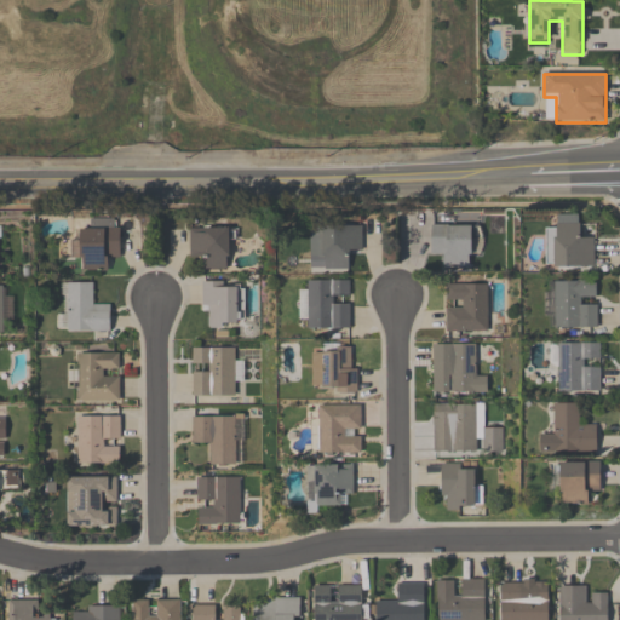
[(120,219),(91,219),(91,230),(70,230),(72,259),(82,259),(82,271),(108,271),(108,259),(120,259),(120,219)]
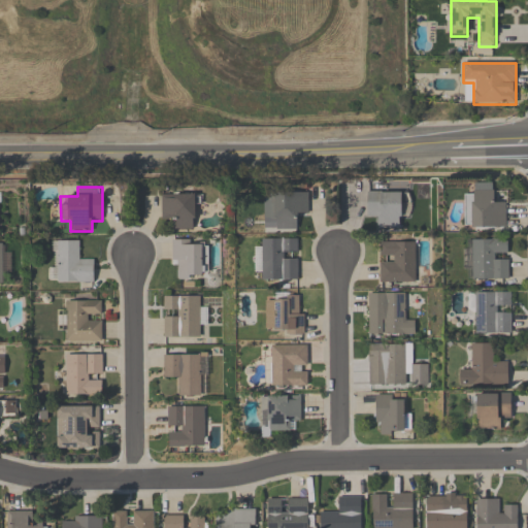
[(160,194),(161,220),(171,220),(171,230),(195,230),(195,193),(160,194)]
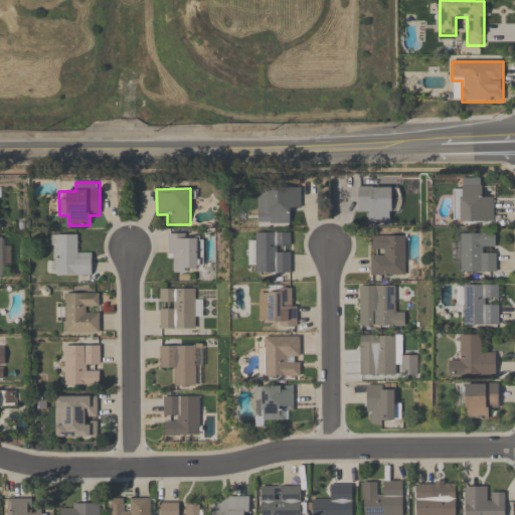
[(290,224),(290,212),(300,212),(300,188),(258,188),(258,213),(267,213),(267,224),(290,224)]
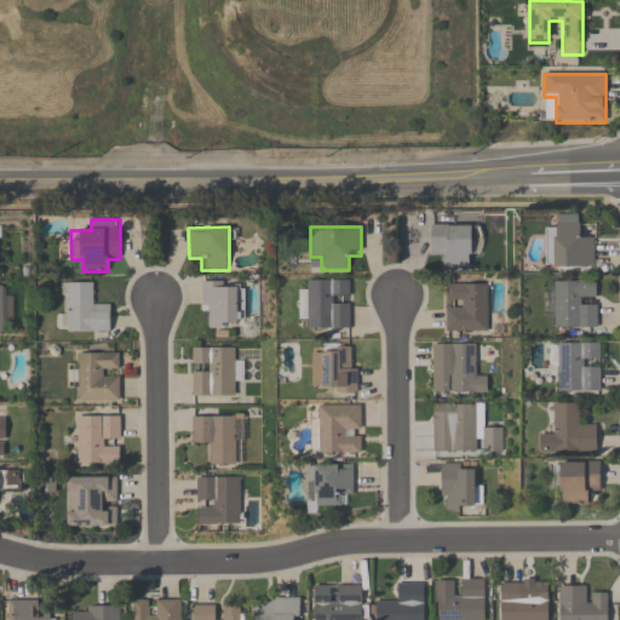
[(430,257),(443,257),(443,269),(470,269),(470,227),(430,227),(430,257)]
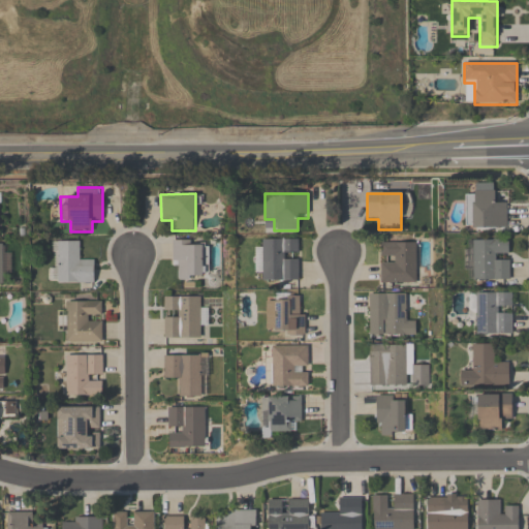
[(506,228),(506,204),(496,204),(495,193),(465,193),(465,228),(506,228)]
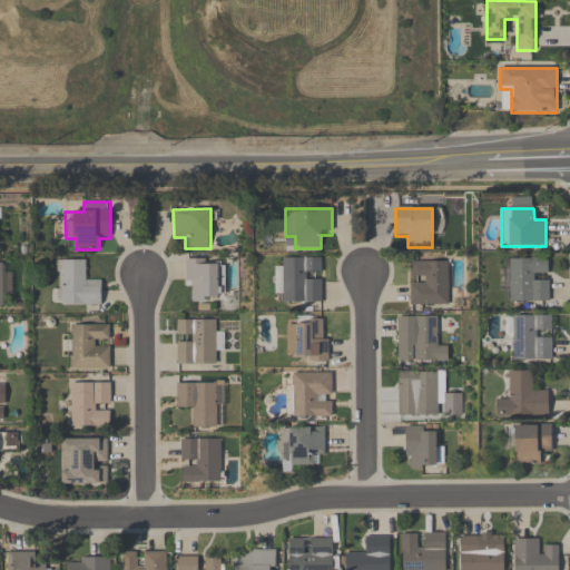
[(322,257),(283,258),(283,268),(274,268),(274,293),(284,293),(284,303),(322,303),(322,257)]
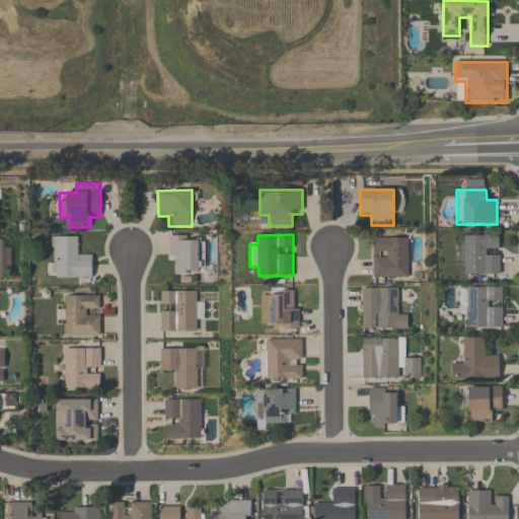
[(500,235),(462,235),(462,277),(500,277),(500,235)]
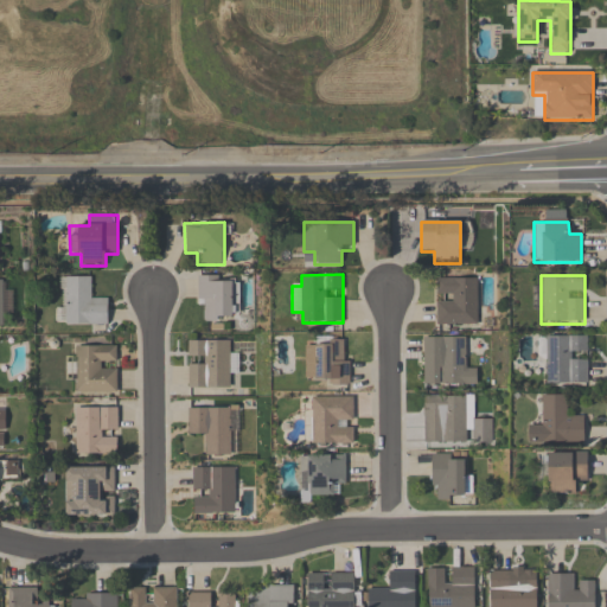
[(206,304),(206,320),(238,320),(238,276),(197,276),(197,304),(206,304)]
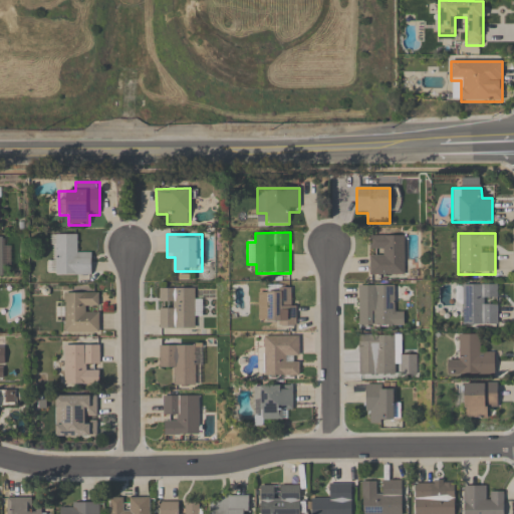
[(55,258),(48,258),(48,275),(91,275),(91,255),(78,255),(78,235),(55,235),(55,258)]
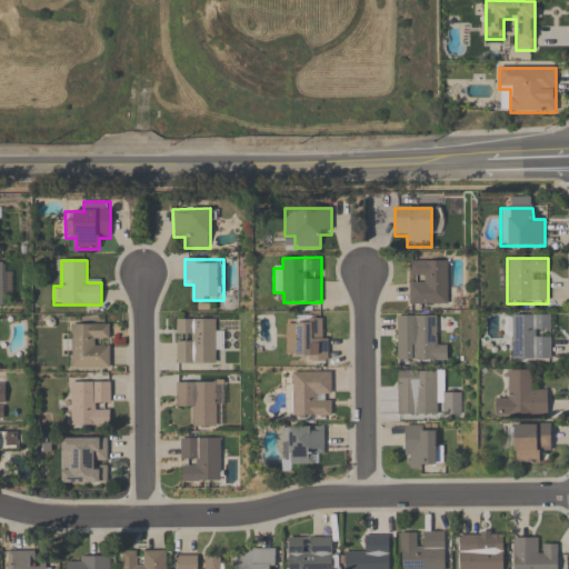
[(448,305),(448,260),(409,260),(409,305),(448,305)]
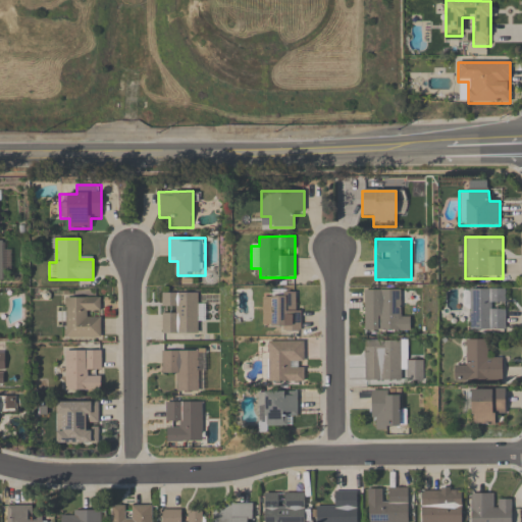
[(0,280),(1,280),(1,268),(10,268),(10,250),(4,250),(4,241),(0,240),(0,280)]
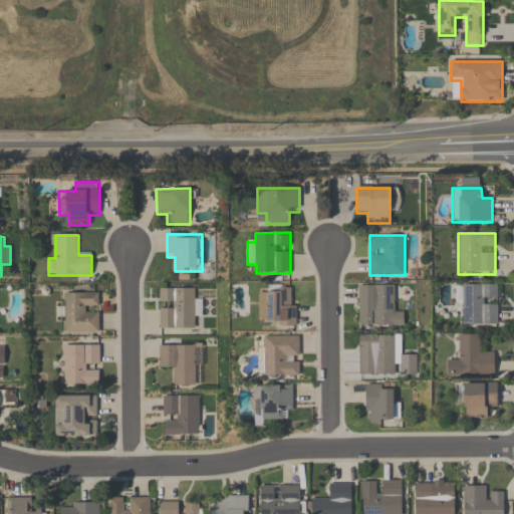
[(358,326),(404,326),(404,307),(393,307),(393,285),(358,285),(358,326)]
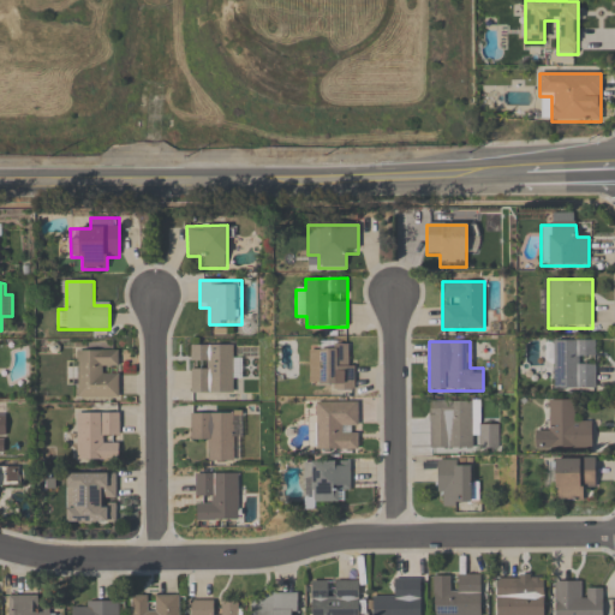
[(553,342),(553,392),(596,392),(596,363),(595,363),(595,341),(553,342)]
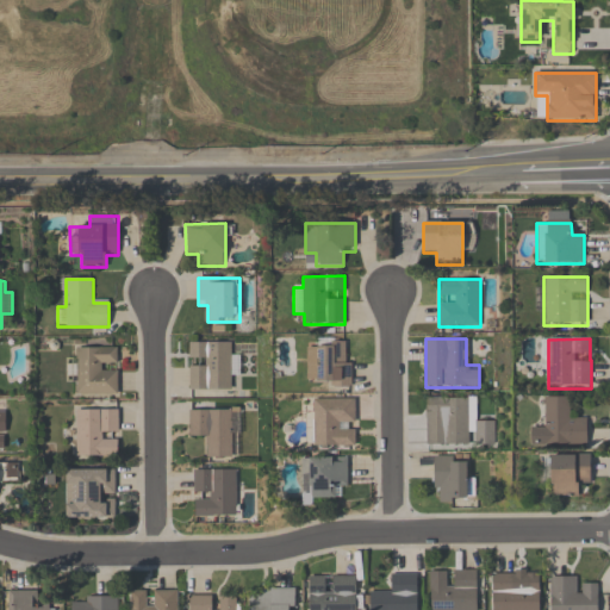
[(352,385),(352,341),(318,341),(318,349),(309,349),(309,385),(352,385)]
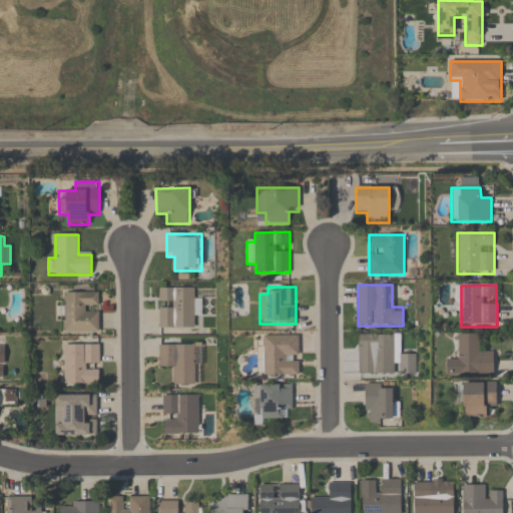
[(158,328),(192,329),(192,318),(201,318),(201,298),(192,297),(192,288),(158,288),(158,328)]
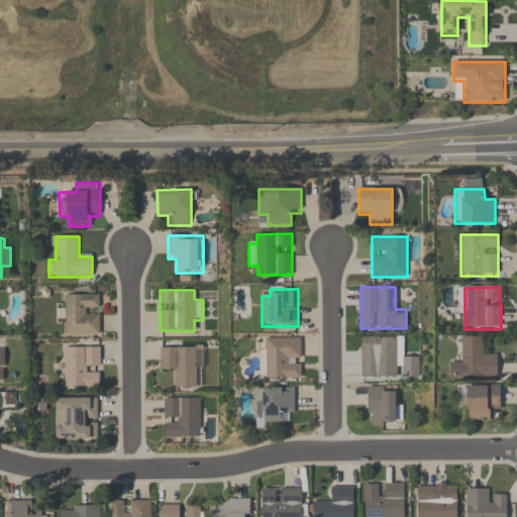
[(57,324),(66,323),(67,335),(100,335),(99,294),(66,295),(66,306),(57,306),(57,324)]
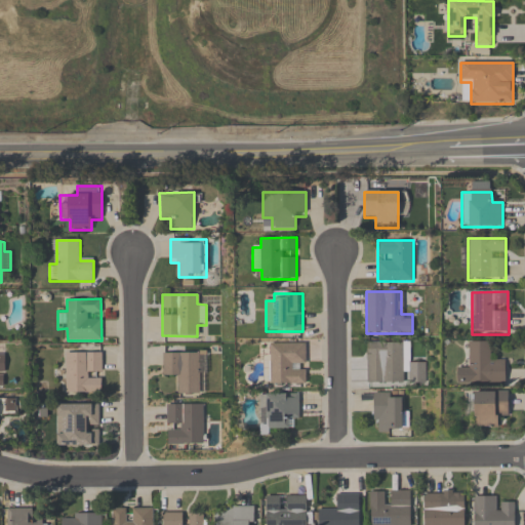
[(366,342),(366,384),(426,384),(426,362),(410,362),(410,341),(366,342)]
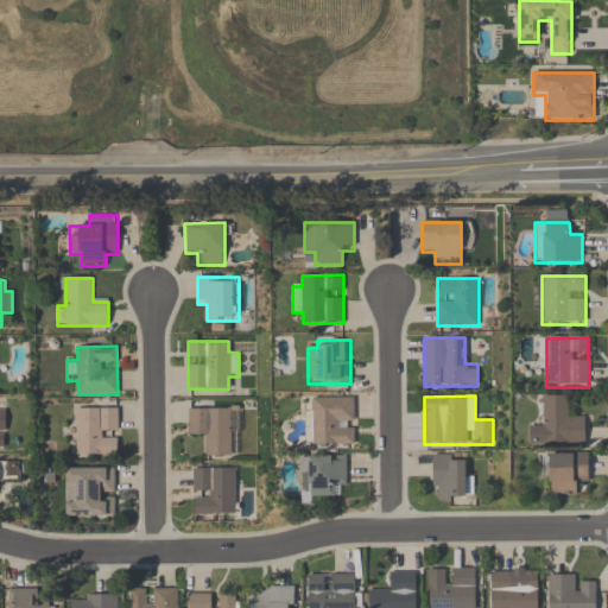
[(354,445),(354,398),(312,398),(312,445),(354,445)]
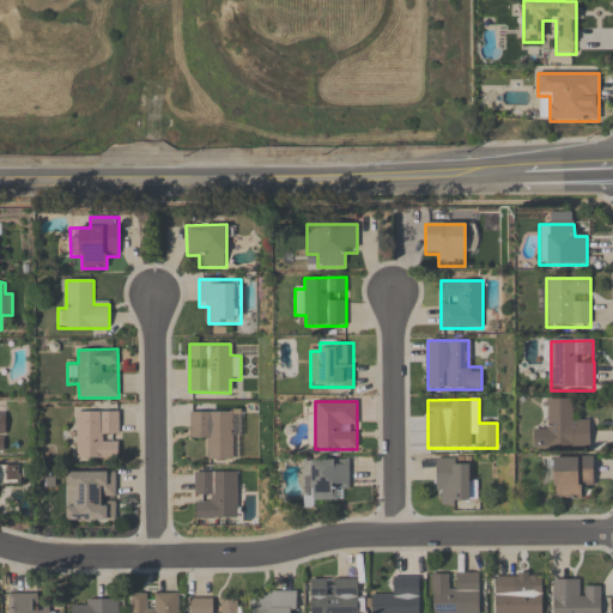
[(590,449),(590,423),(572,423),(572,401),(547,401),(547,430),(533,430),(533,449),(590,449)]
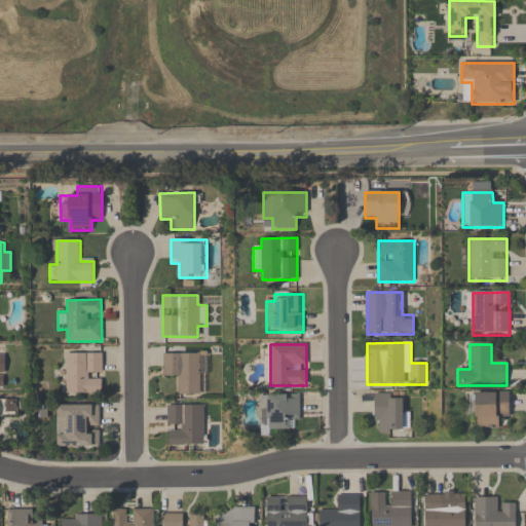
[(65,395),(101,395),(101,353),(65,353),(65,395)]
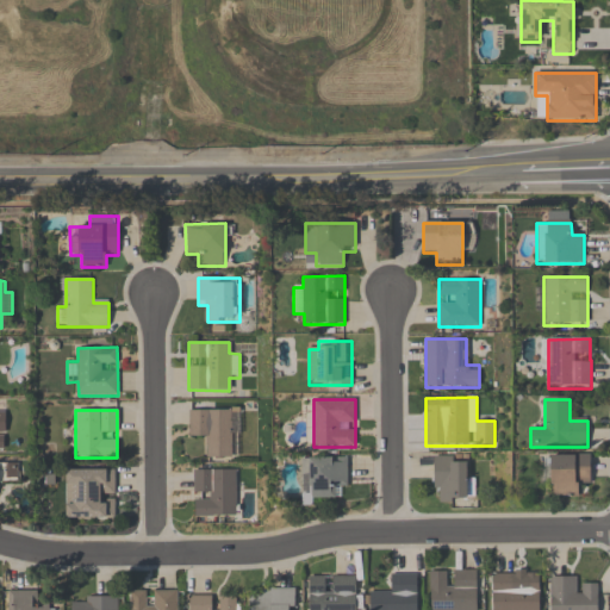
[(232,458),(232,410),(188,410),(188,436),(205,436),(205,458),(232,458)]
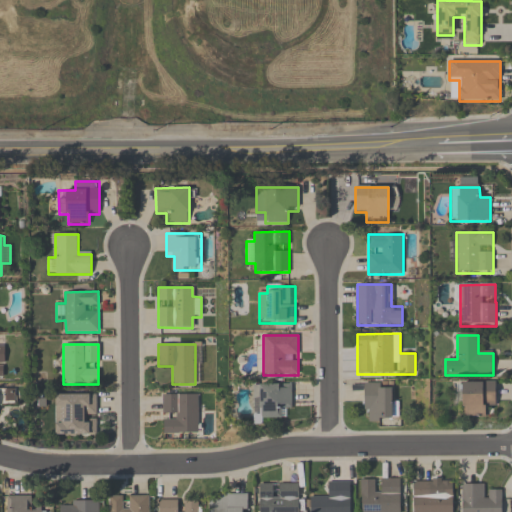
[(495,383),(454,384),(454,407),(463,407),(463,419),(485,418),(485,407),(496,407),(495,383)]
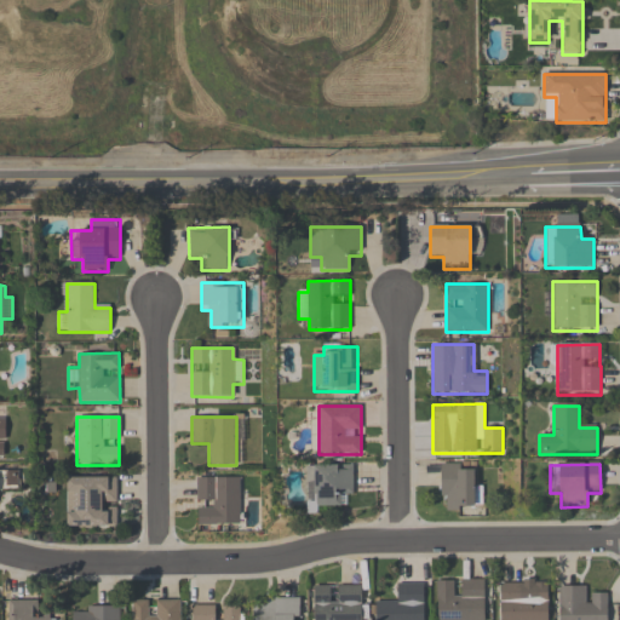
[(306,465),(306,515),(319,515),(319,504),(354,504),(354,465),(306,465)]
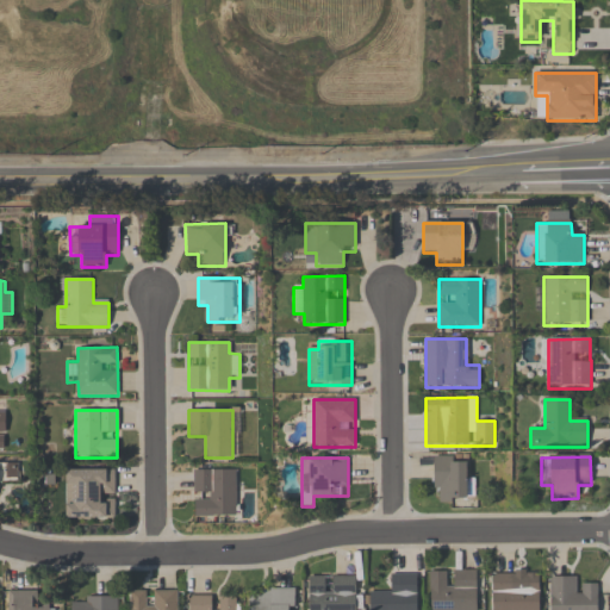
[(434,503),(472,500),(471,479),(466,479),(465,459),(433,460),(434,503)]
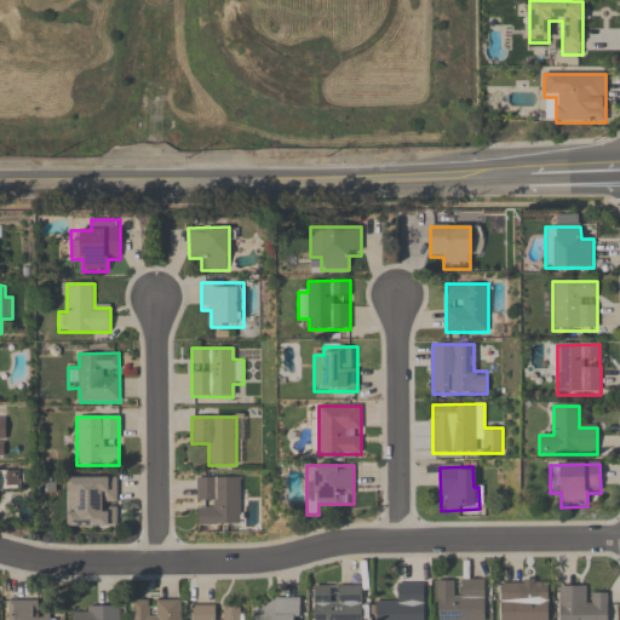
[(0,471),(0,487),(18,487),(18,471),(0,471)]
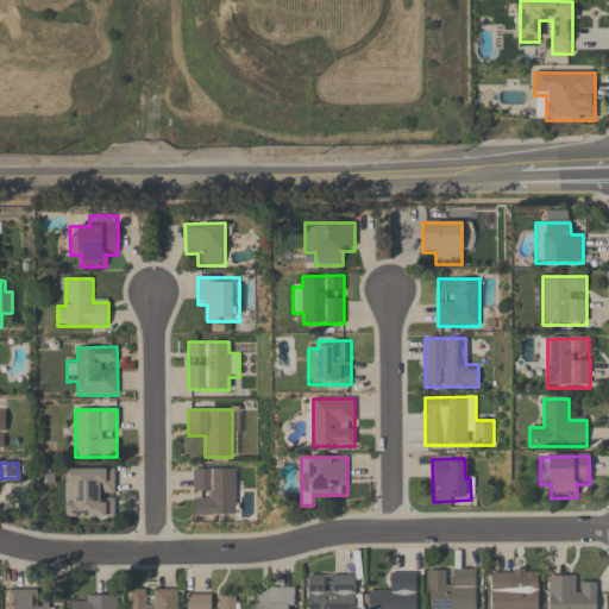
[(115,520),(114,470),(64,471),(64,521),(115,520)]
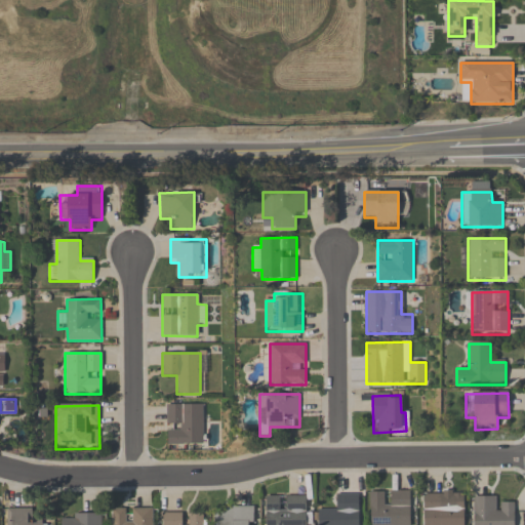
[(204,405),(167,405),(167,445),(204,445),(204,405)]
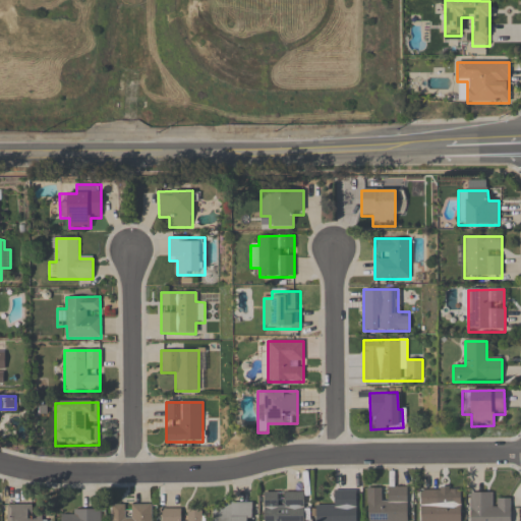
[(406,520),(406,487),(367,487),(366,520),(406,520)]
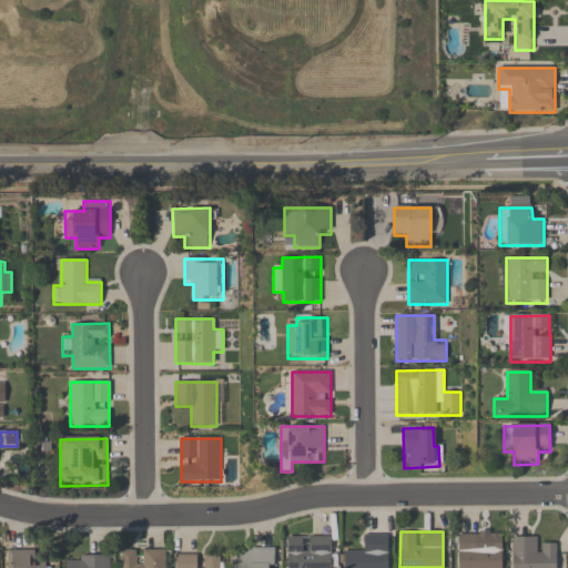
[(501,567),(501,531),(458,531),(457,567),(501,567)]
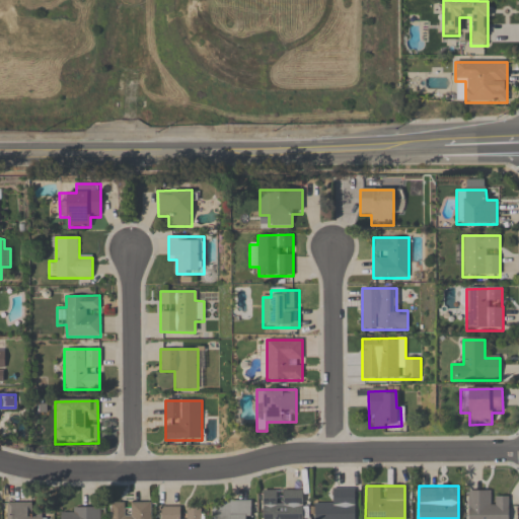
[(354,518),(355,488),(334,488),(334,502),(314,501),(313,518),(354,518)]
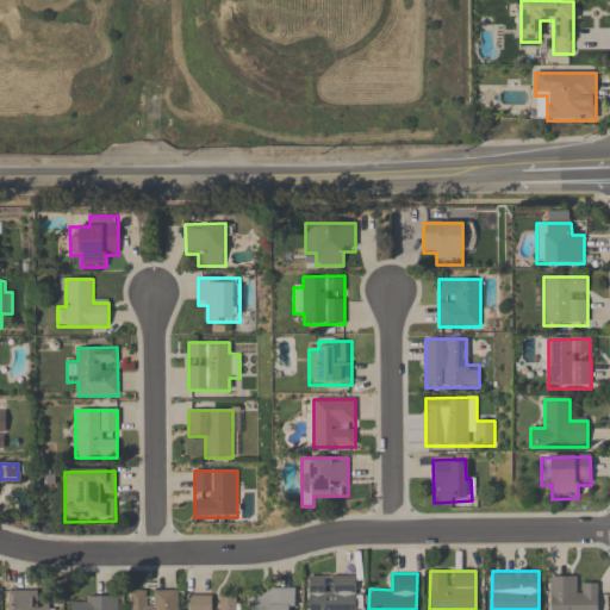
[(309,609),(355,609),(356,576),(309,576),(309,609)]
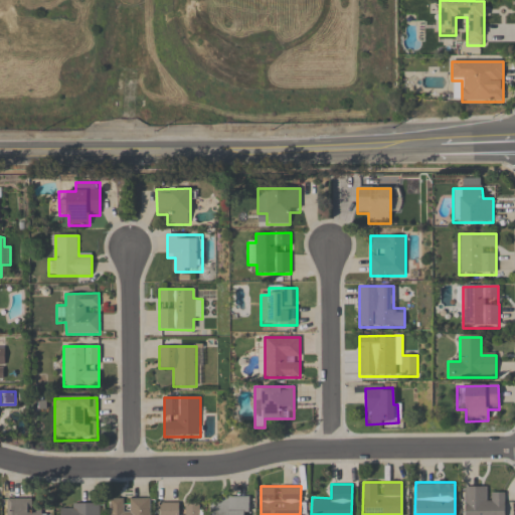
[(487,488),(465,488),(464,514),(504,514),(504,496),(487,496),(487,488)]
